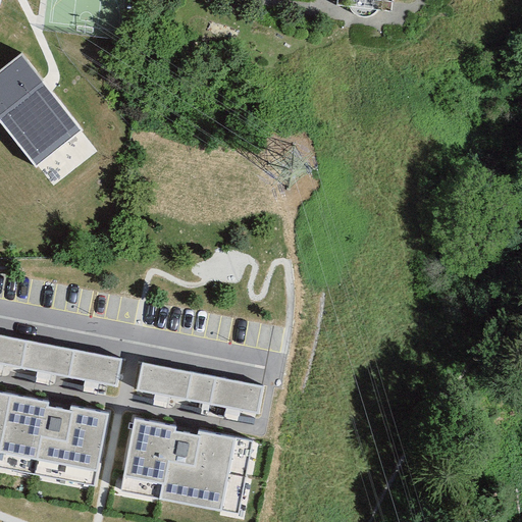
[(82,129),(22,53),(0,70),(0,118),(36,164),(82,129)]
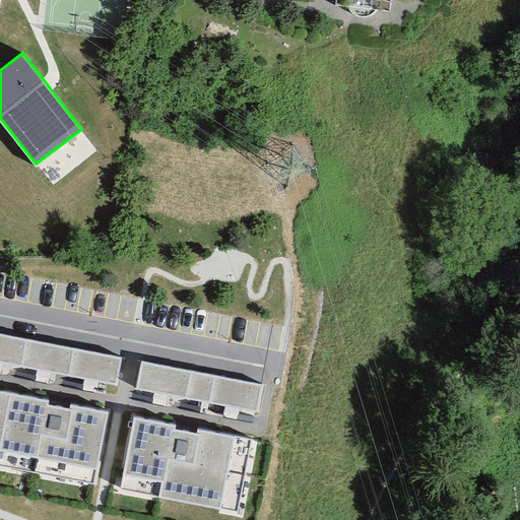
[(121,359),(0,334),(0,362),(116,385),(121,359)]
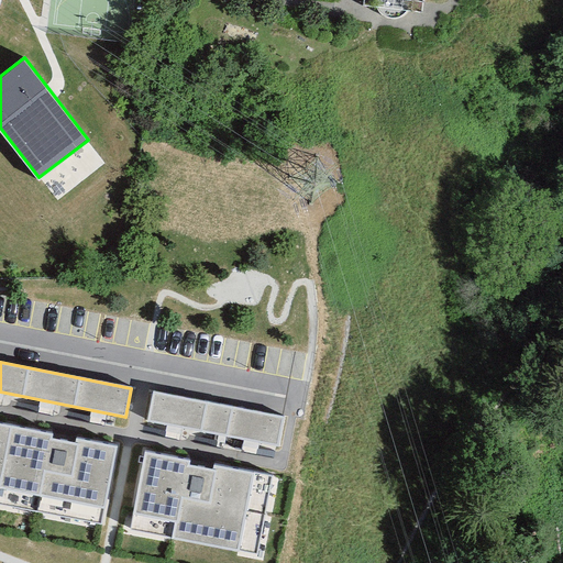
[(285,417),(153,392),(147,420),(279,445),(285,417)]
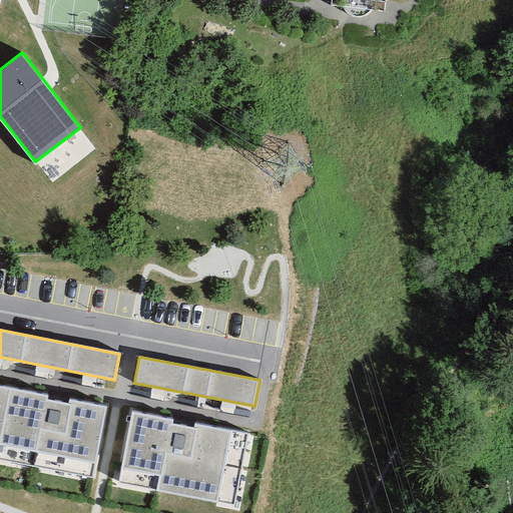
[(106,408),(0,386),(0,459),(93,478),(106,408)]
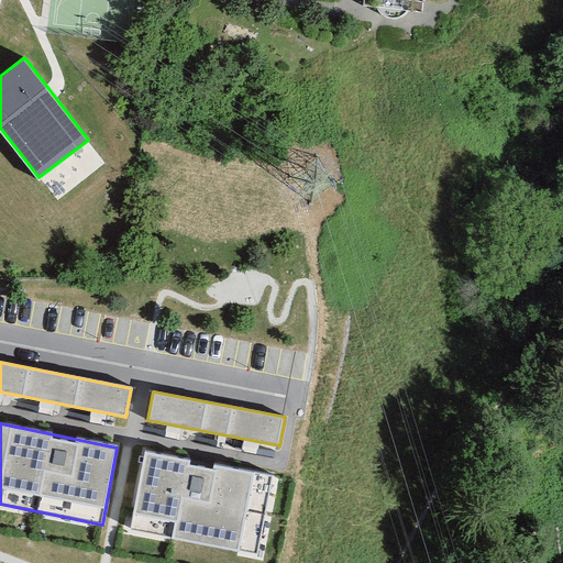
[(273,476),(145,452),(130,530),(257,554),(273,476)]
